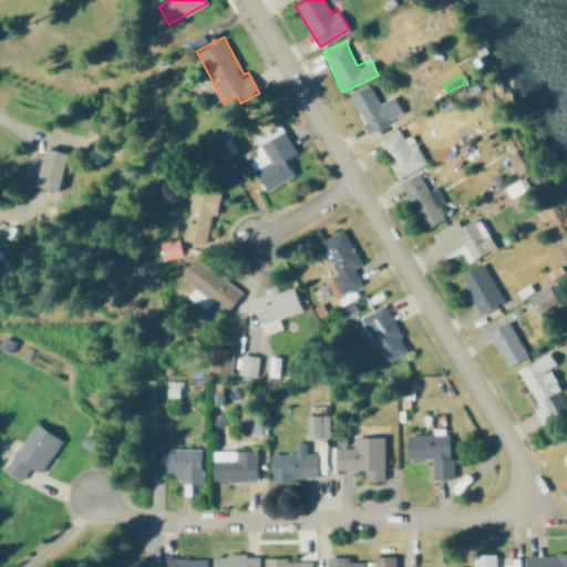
[(393,94),(378,101),(370,84),(350,94),(368,131),(403,113),(393,94)]
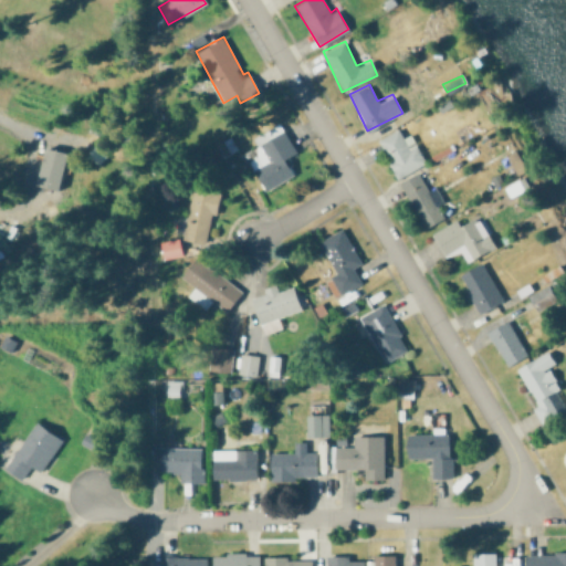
[(295,152),(280,123),(255,136),(261,146),(257,148),(263,161),(252,168),(264,189),(292,174),(284,158),(295,152)]
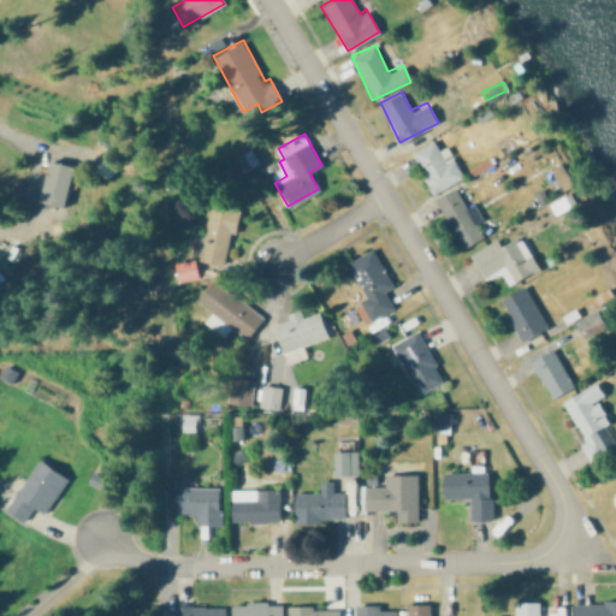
[(463,177),(445,144),(438,148),(432,138),(409,150),(432,194),(463,177)]
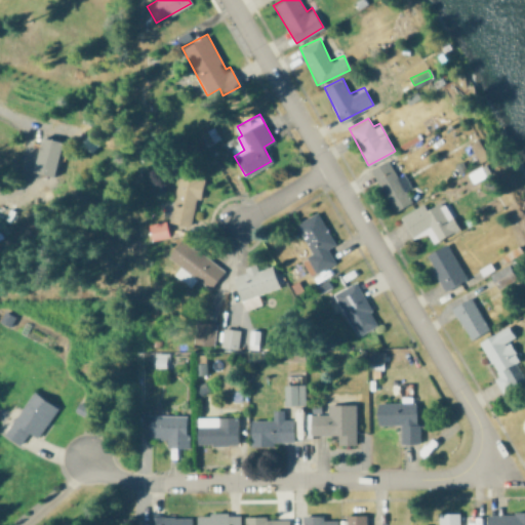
[(62,142),(41,135),(31,171),(52,176),(62,142)]
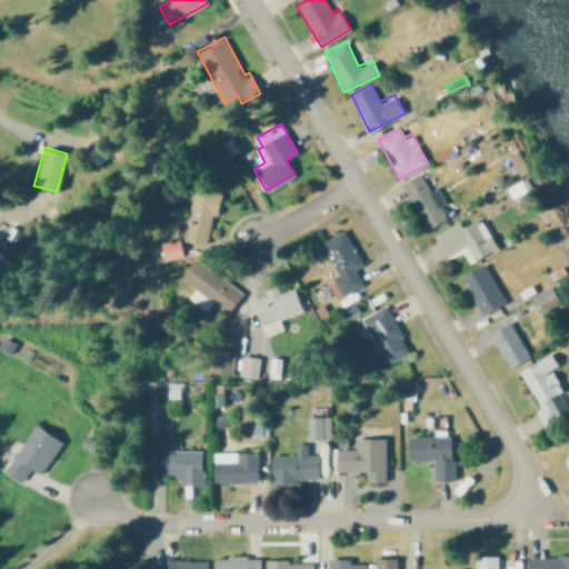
[(401,182),(426,229),(446,218),(438,206),(446,201),(437,187),(429,190),(420,172),(401,182)]
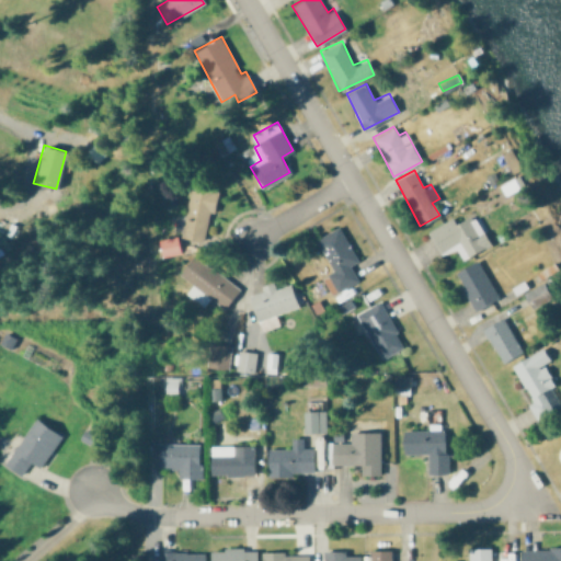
[(427,230),(441,255),(456,248),(461,260),(490,244),(473,214),(456,224),(451,216),(427,230)]
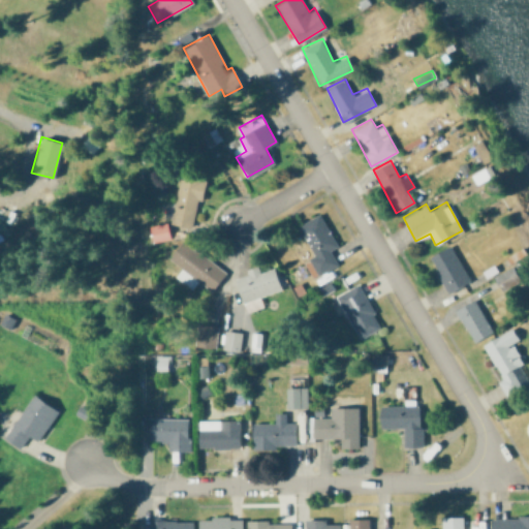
[(337,246),(319,213),(298,224),(313,254),(307,257),(317,276),(337,266),(330,250),(337,246)]
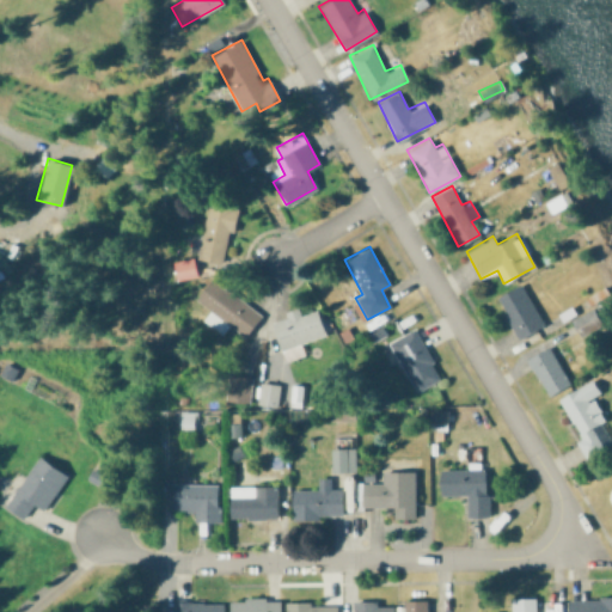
[(177,280),(197,276),(193,257),(172,261),(177,280)]
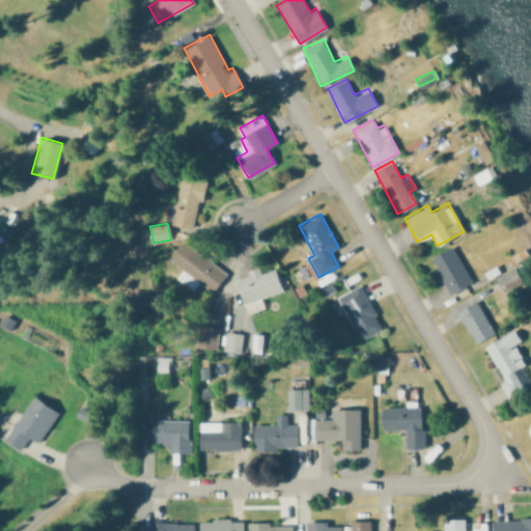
[(175,277),(192,289),(198,281),(213,291),(227,272),(183,241),(169,260),(182,269),(175,277)]
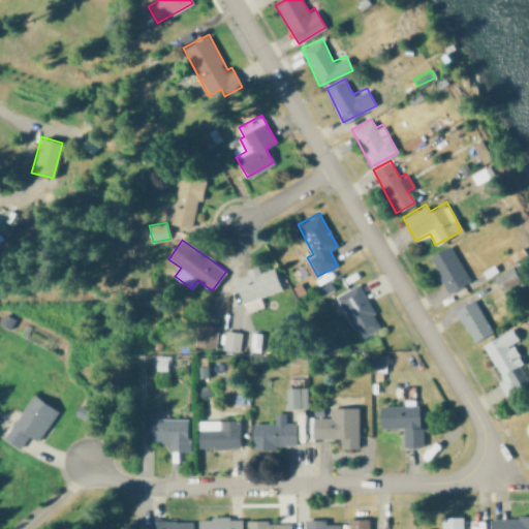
[(448,291),(469,279),(449,245),(428,256),(448,291)]
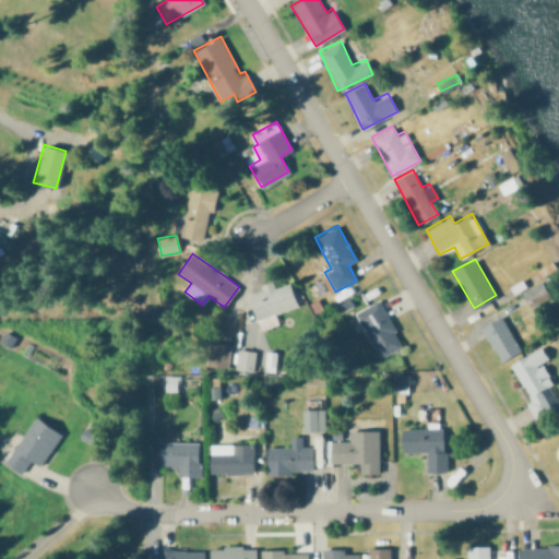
[(290,283),(273,287),(272,281),(259,284),(260,290),(248,293),(254,318),(300,306),(297,292),(293,293),(290,283)]
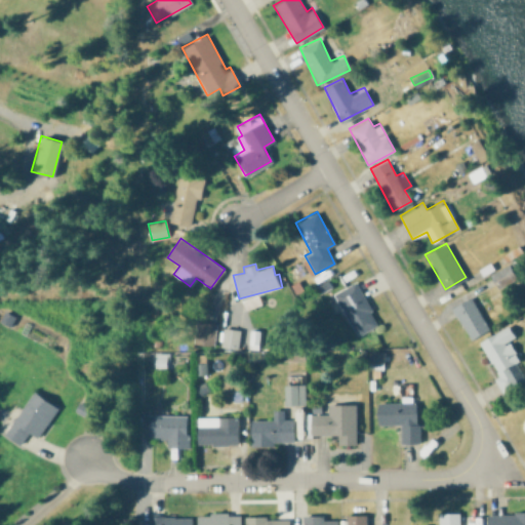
[(358,281),(335,291),(355,335),(377,325),(358,281)]
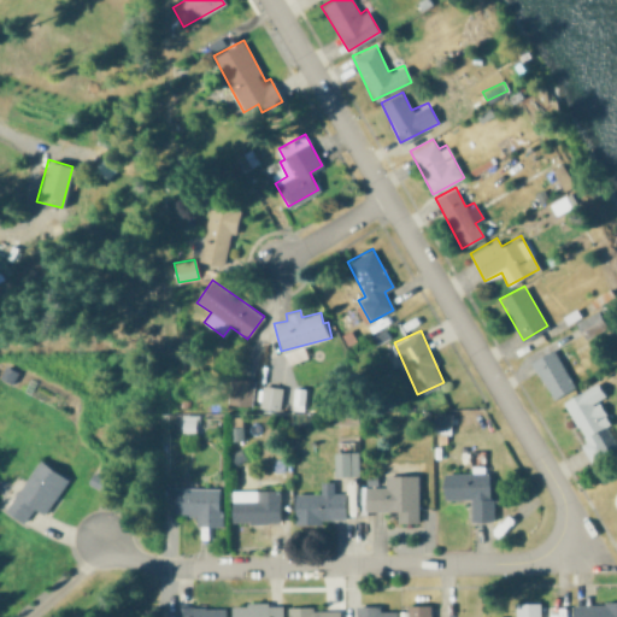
[(573,388),(554,348),(532,359),(550,398),(573,388)]
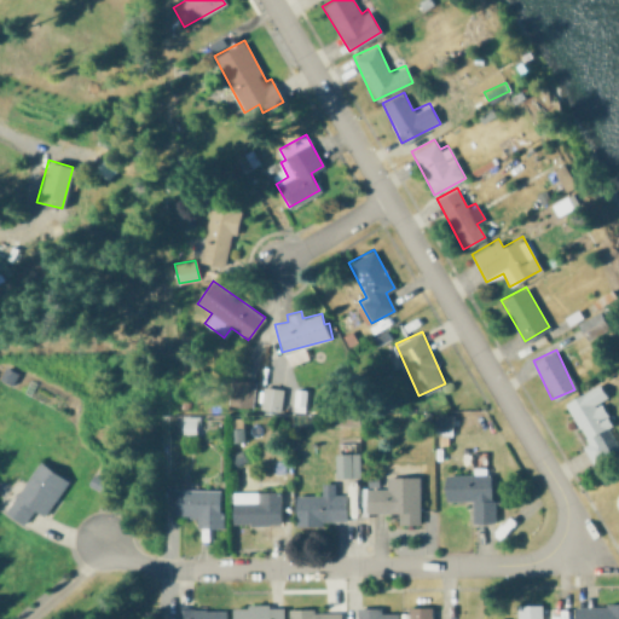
[(229,405),(250,406),(252,380),(230,379),(229,405)]
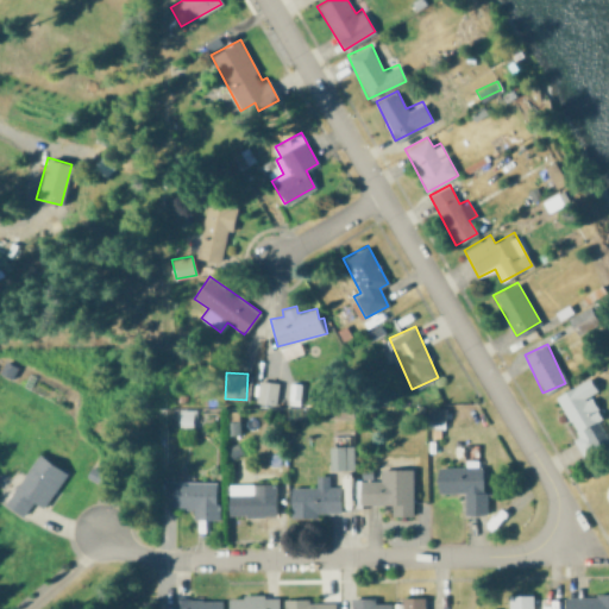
[(553,397),(585,453),(608,440),(597,420),(603,418),(589,394),(597,390),(589,376),(553,397)]
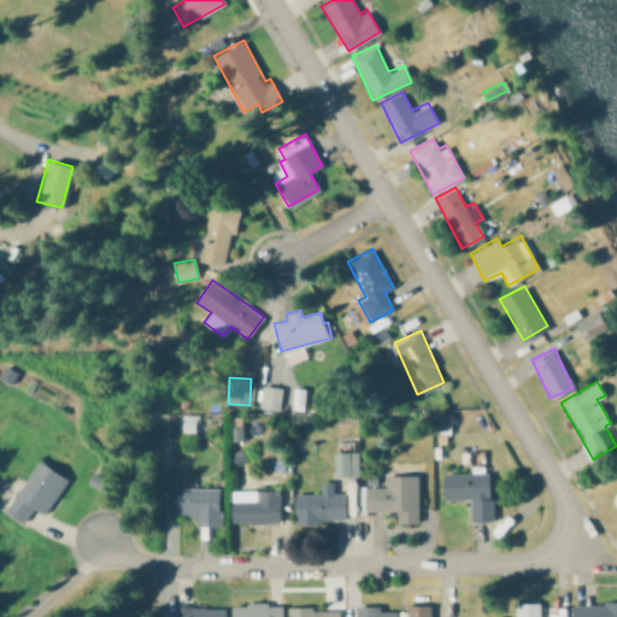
[(259,407),(280,409),(281,386),(260,386),(259,407)]
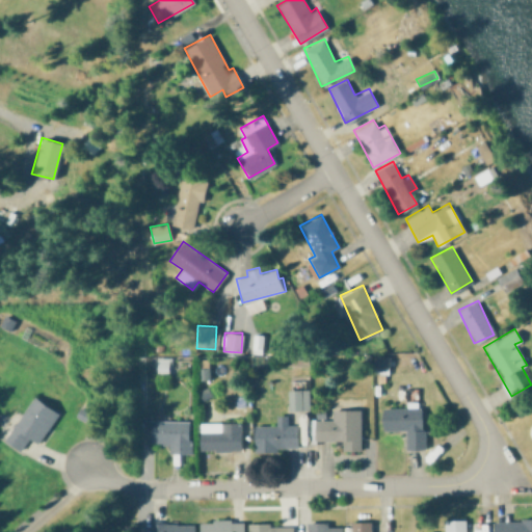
[(262,353),(262,334),(251,334),(251,352),(262,353)]
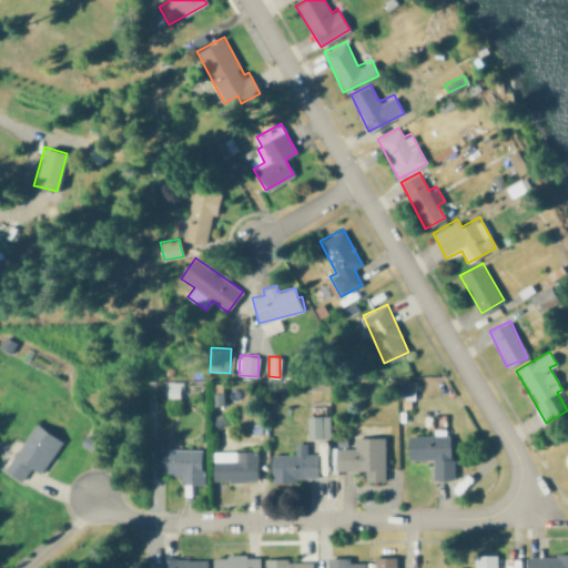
[(180,397),(180,382),(166,381),(166,397),(180,397)]
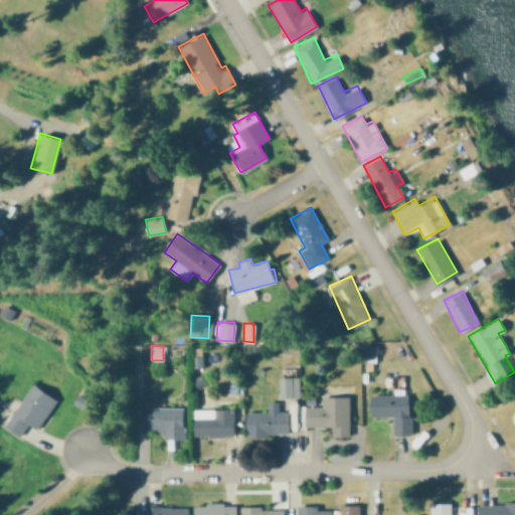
[(296,367),(278,368),(280,397),(298,396),(296,367)]
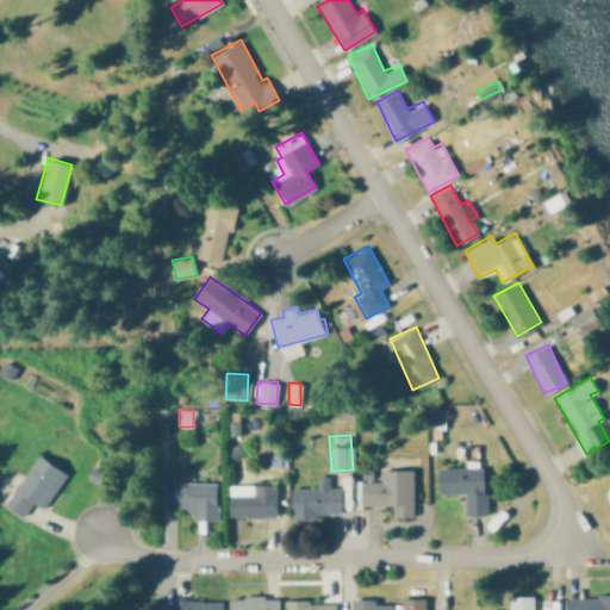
[(66,471),(35,454),(5,506),(23,517),(31,502),(44,509),(66,471)]
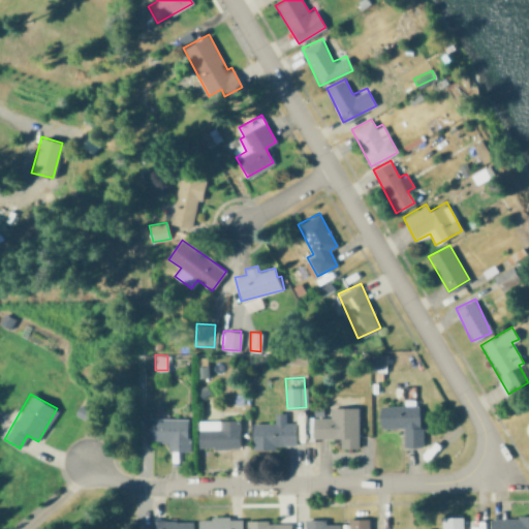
[(379,428),(402,427),(403,446),(421,446),(419,404),(378,405),(379,428)]
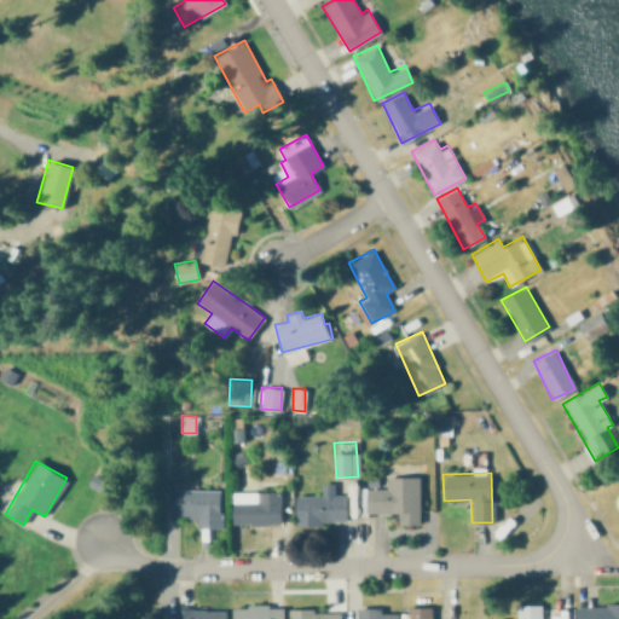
[(418,476),(386,475),(385,487),(362,486),(362,512),(398,513),(398,524),(418,524),(418,476)]
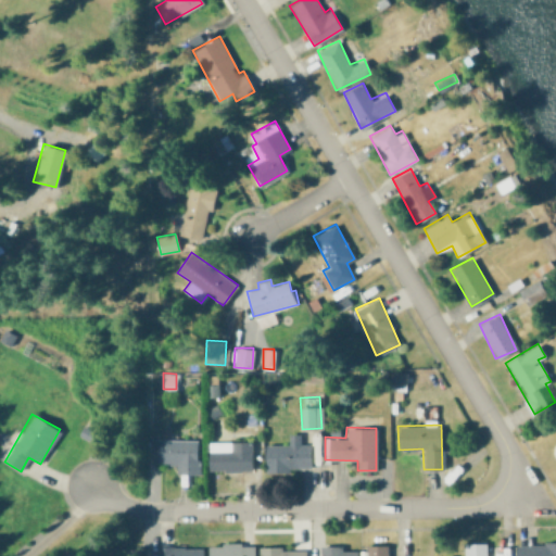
[(311,443),(300,443),(300,433),(288,432),(287,444),(265,443),(265,469),(310,470),(311,443)]
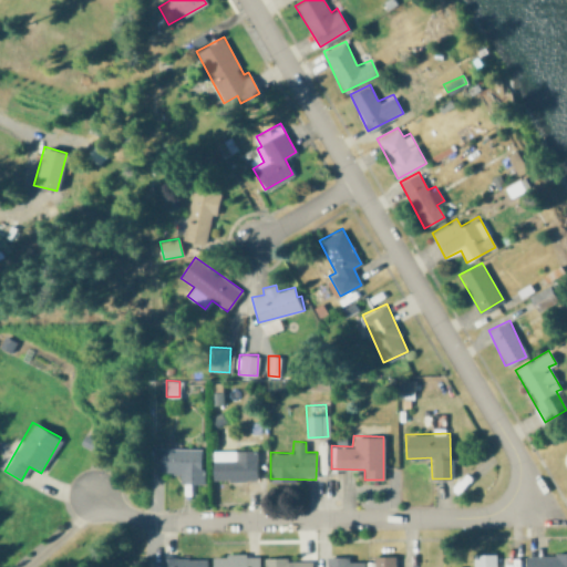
[(203,449),(160,447),(158,472),(179,473),(179,483),(202,483),(203,449)]
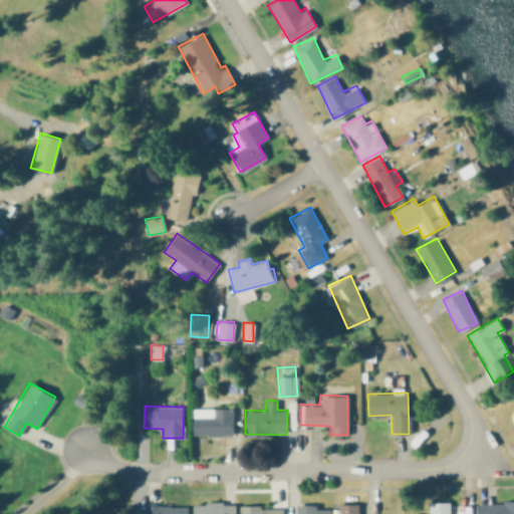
[(193,435),(232,434),(232,407),(192,408),(193,435)]
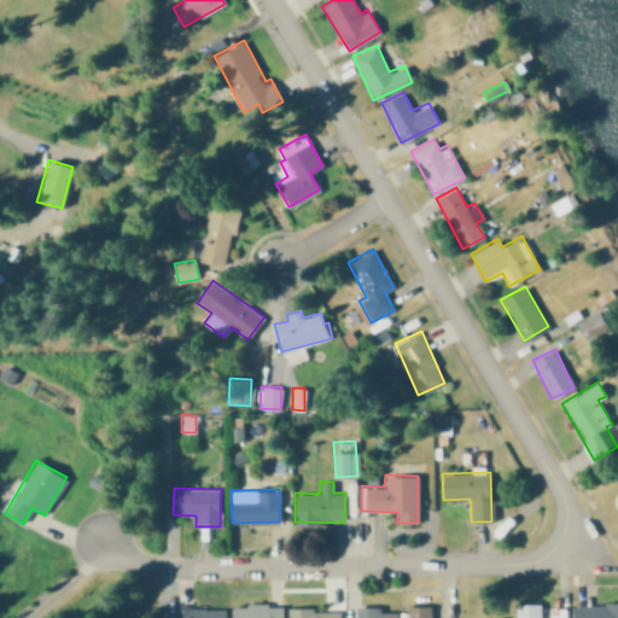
[(514,602),(514,617),(541,617),(542,602),(514,602)]
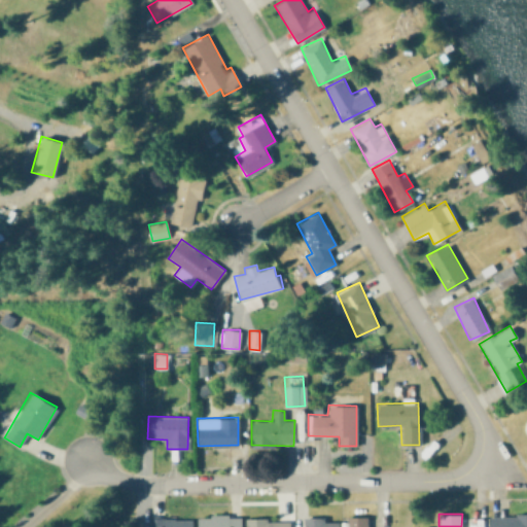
[(526,526),(526,514),(488,515),(488,526),(526,526)]
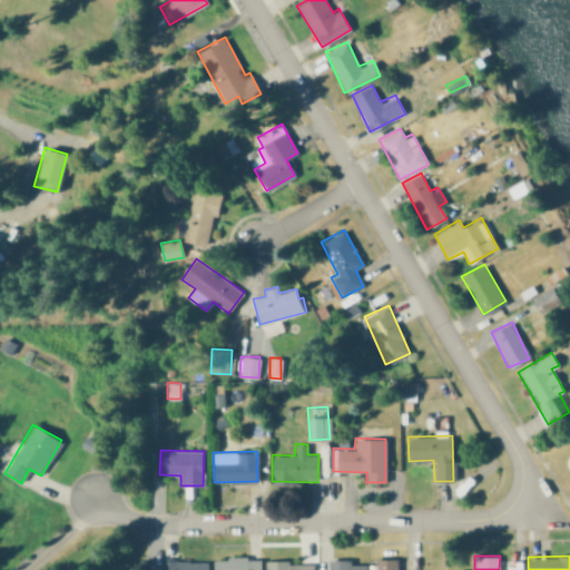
[(212,569),(259,569),(261,557),(213,558),(212,569)]
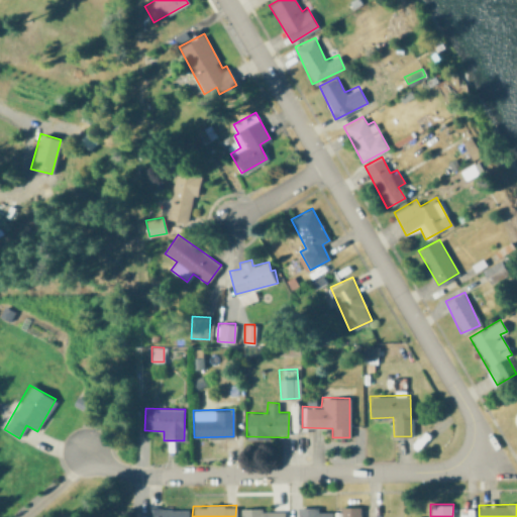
[(330,516),(331,511),(318,511),(318,506),(298,506),(297,516),(330,516)]
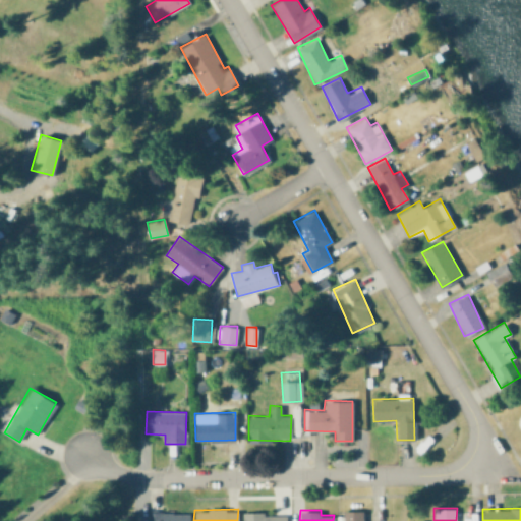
[(343,510),(342,520),(362,520),(362,510),(343,510)]
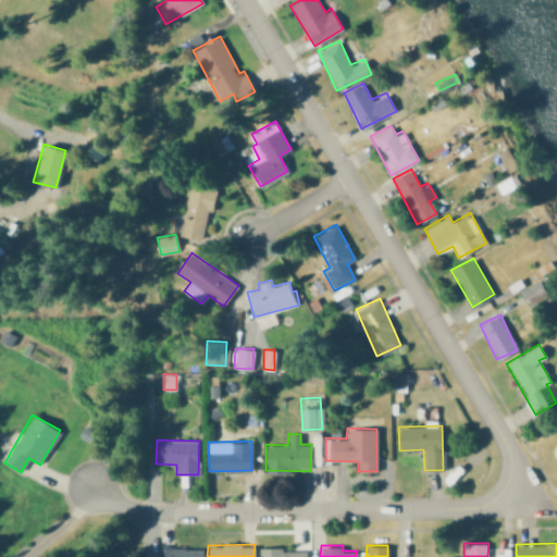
[(156,556),(201,556),(202,547),(157,546),(156,556)]
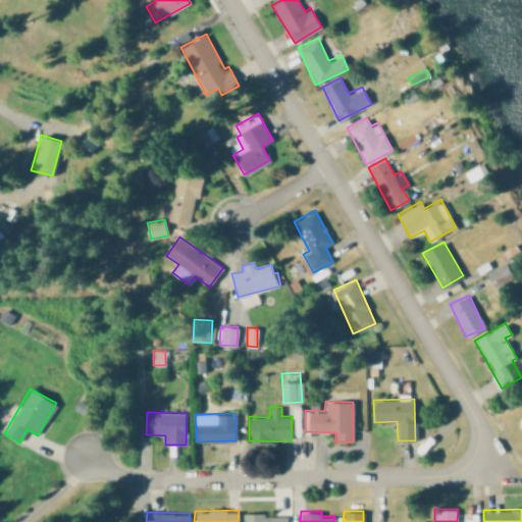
[(286,521),(286,513),(243,514),(243,521),(286,521)]
